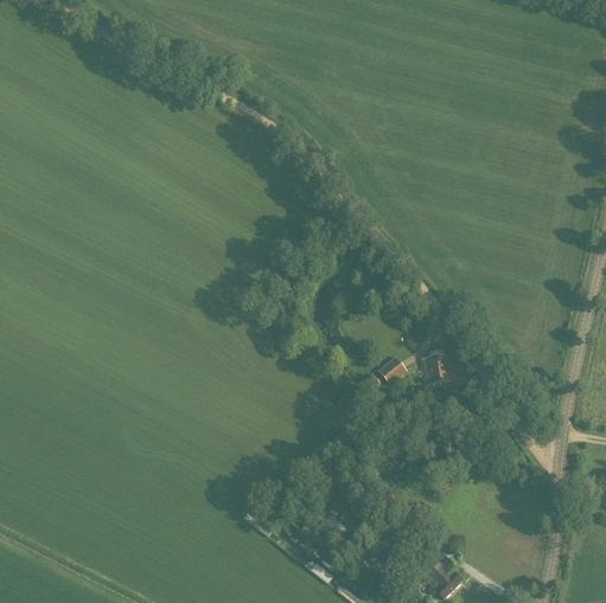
[(428,351),(429,358),(422,359),(427,384),(452,379),(452,378),(460,377),(458,361),(450,364),(447,354),(444,355),(442,348),(428,351)]
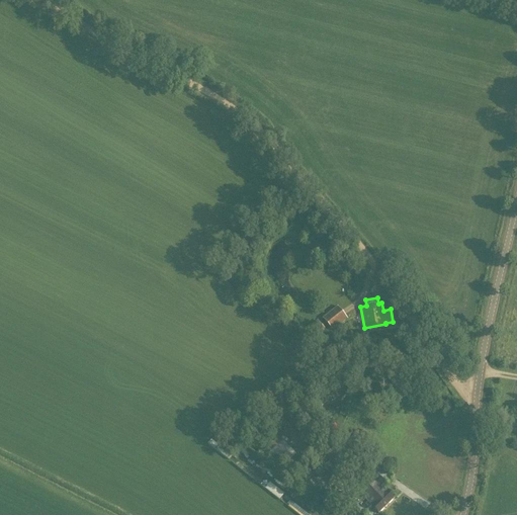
[(332,329),(347,317),(336,304),(322,316),(332,329)]
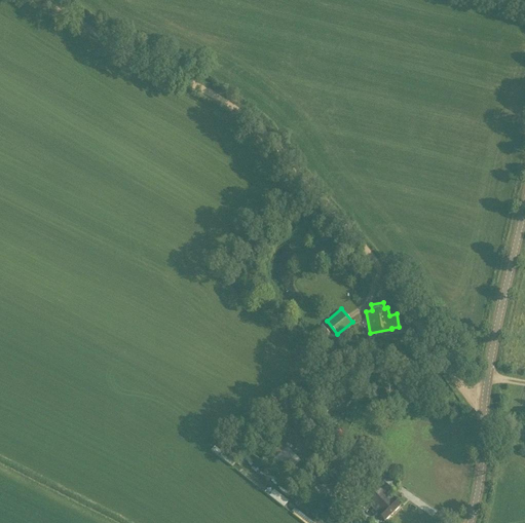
[(317,341),(321,338),(330,330),(324,324),(321,321),(309,332),(317,341)]
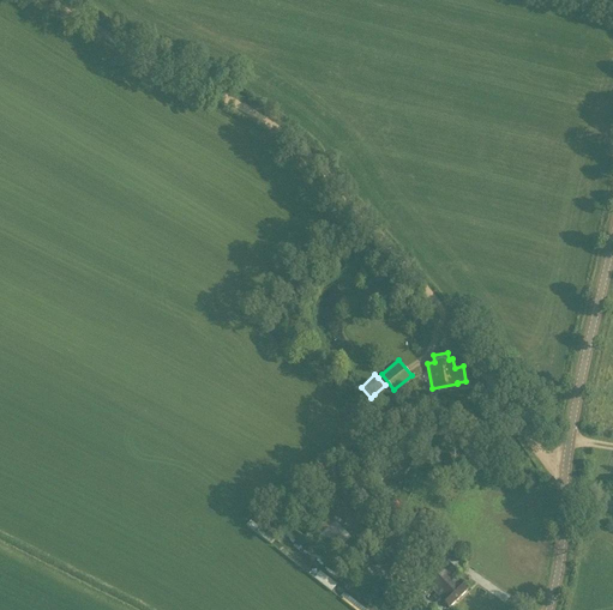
[(313,523),(322,531),(334,520),(325,511),(313,523)]
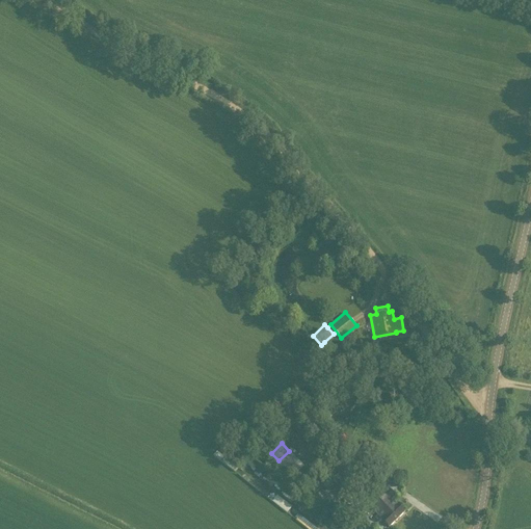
[(388,526),(404,510),(397,503),(385,492),(369,506),(381,519),(388,526)]
